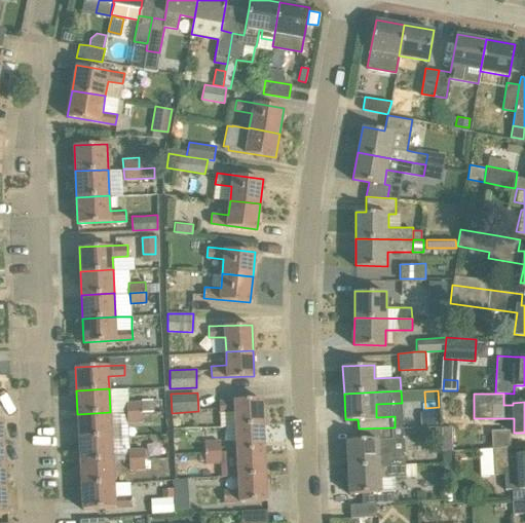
[(261,398),(220,401),(221,412),(221,425),(236,424),(263,423),(261,398)]
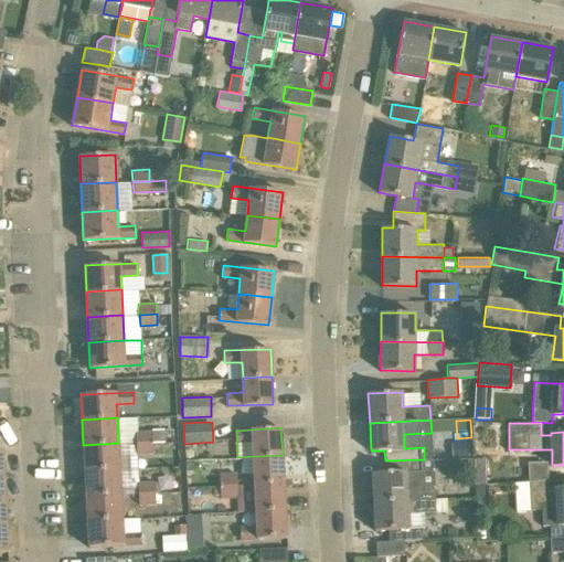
[(151,431),(152,442),(166,441),(165,430),(151,431)]
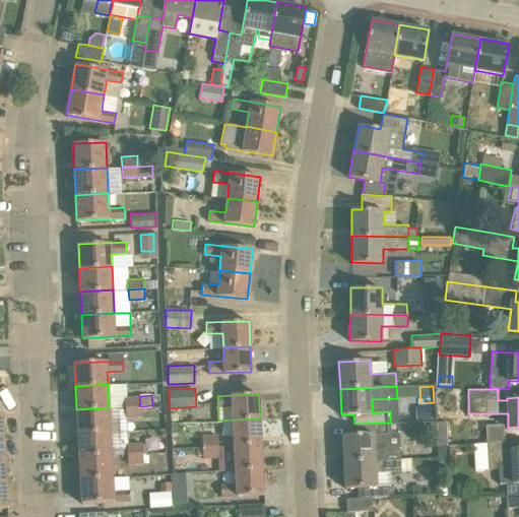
[(139,396),(124,396),(125,406),(140,406),(139,396)]
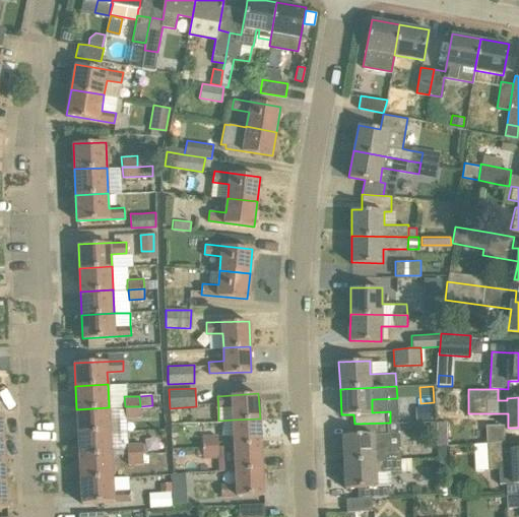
[(140,406),(125,406),(125,417),(140,416),(140,406)]
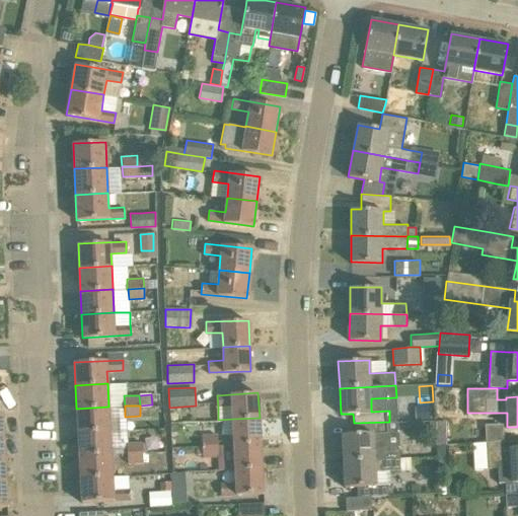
[(108,407),(76,409),(78,432),(109,430),(108,407)]
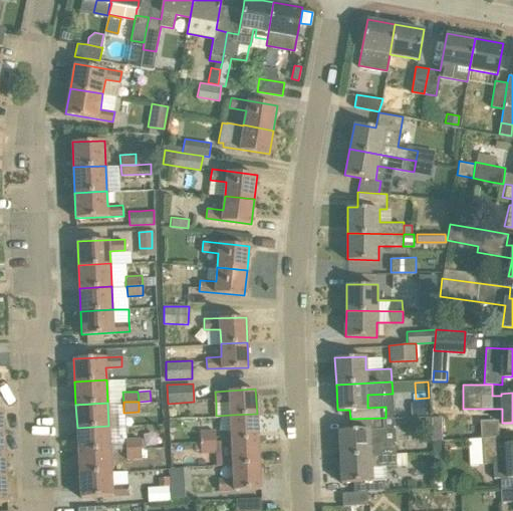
[(232,440),(258,439),(257,414),(231,415),(232,440)]
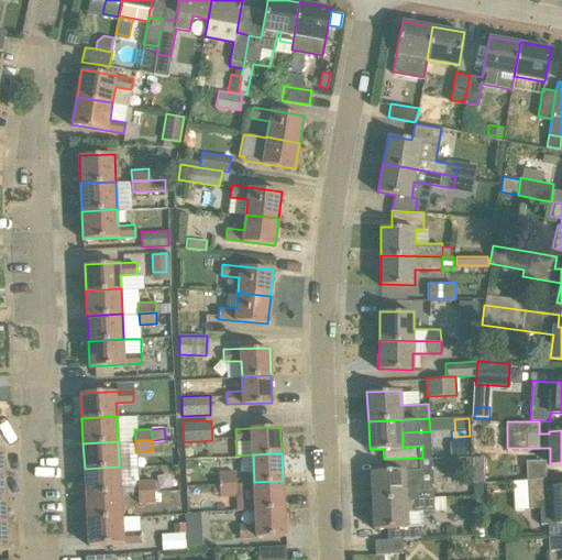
[(431,457),(422,458),(384,459),(384,471),(371,471),(372,500),(433,496),(431,457)]
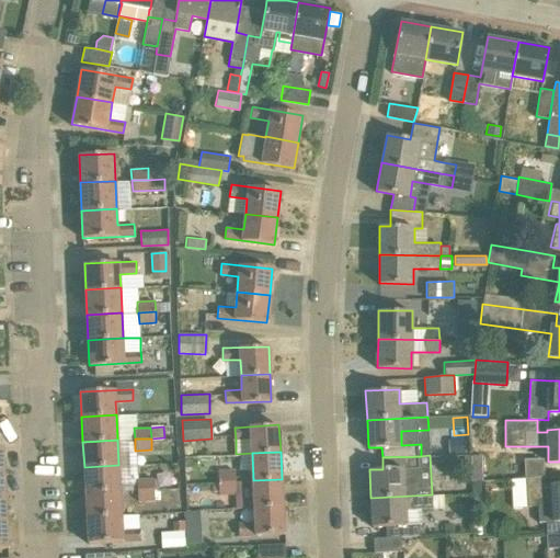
[(480,455),(470,455),(471,480),(481,479),(480,455)]
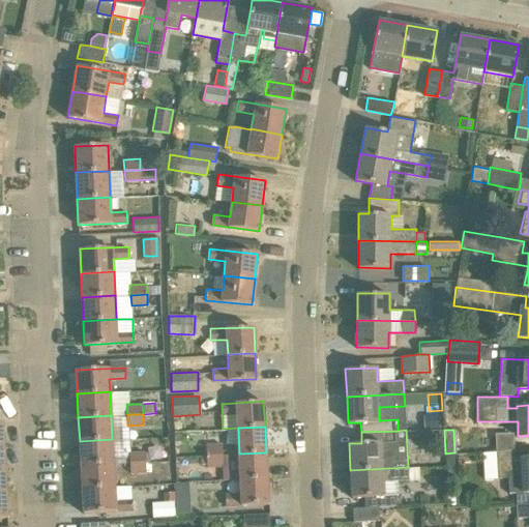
[(515,450),(513,433),(495,433),(496,451),(513,450),(515,450)]
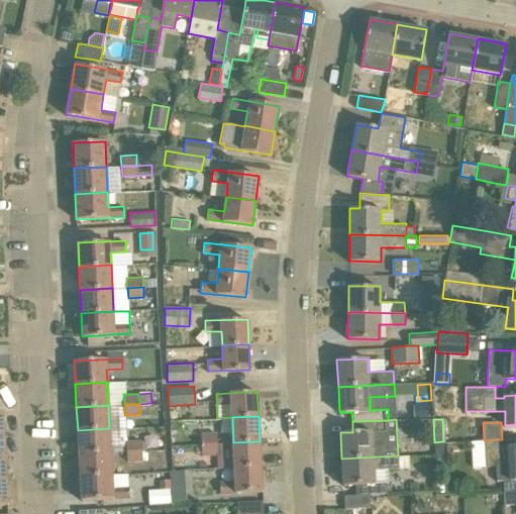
[(109,428),(78,430),(79,453),(110,451),(109,428)]
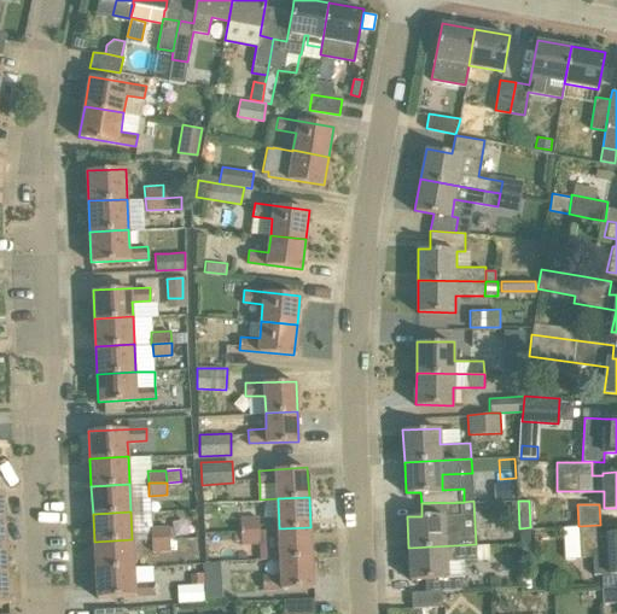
[(240,531),(260,530),(258,516),(240,516),(240,531)]
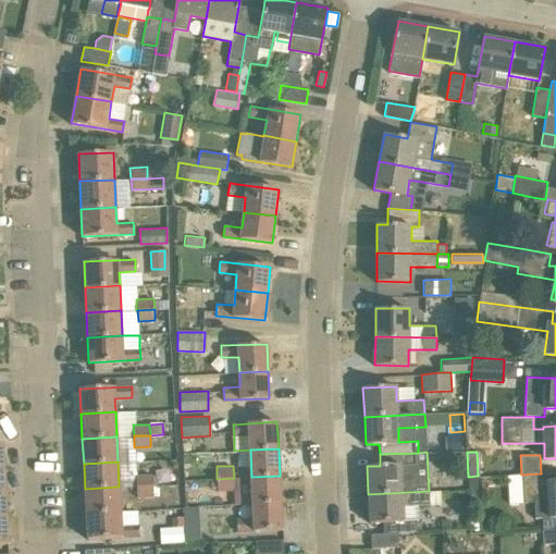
[(151,474),(135,476),(136,487),(152,484),(151,474)]
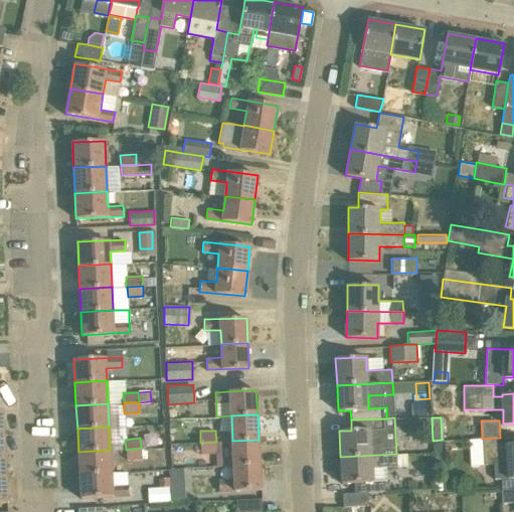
[(494,479),(501,479),(513,477),(513,444),(505,445),(505,446),(500,446),(499,438),(482,439),(484,463),(493,463),(494,479)]
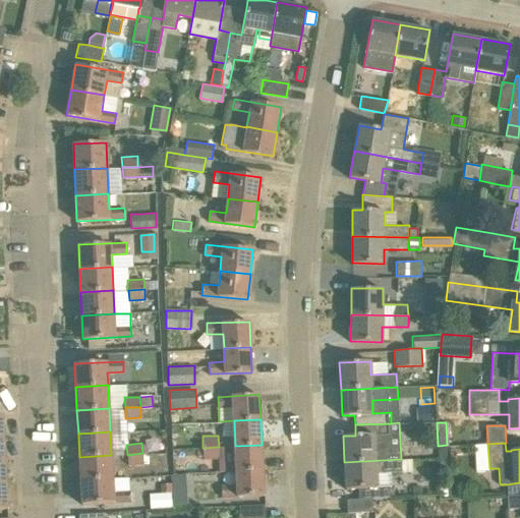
[(236,471),(263,469),(262,445),(235,446),(236,471)]
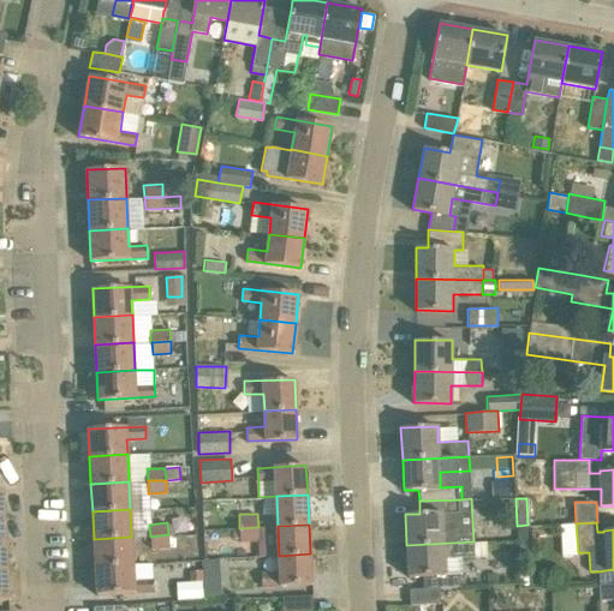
[(258,527),(239,528),(239,541),(258,540),(258,527)]
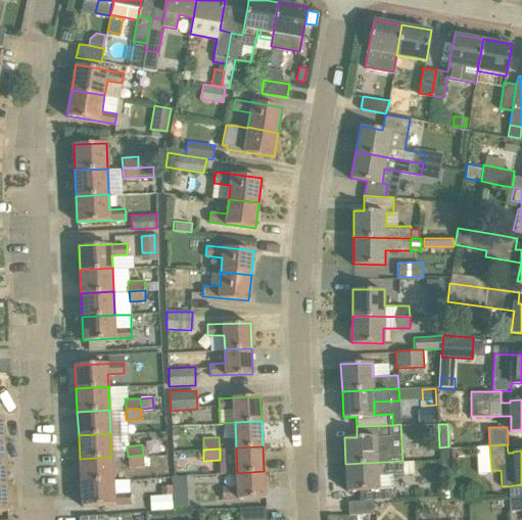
[(129,466),(143,465),(143,455),(128,457),(129,466)]
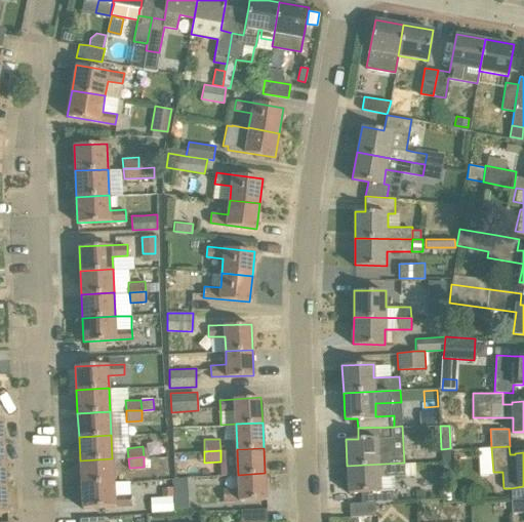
[(112,458),(80,460),(81,484),(113,482),(112,458)]
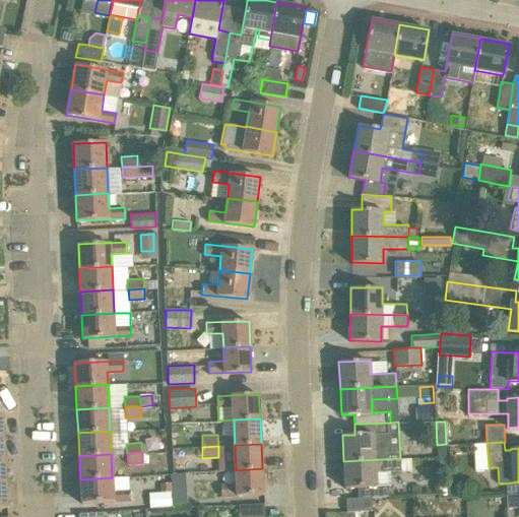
[(400,458),(343,461),(345,488),(358,487),(359,498),(371,497),(389,496),(388,486),(376,487),(376,471),(401,470),(400,458)]
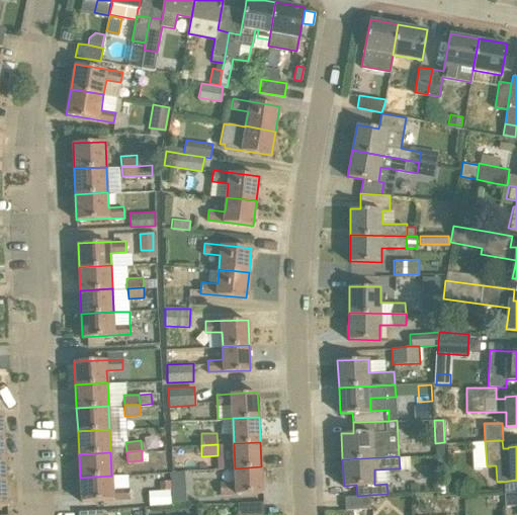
[(261,466),(235,468),(236,481),(221,482),(222,494),(262,492),(261,466)]
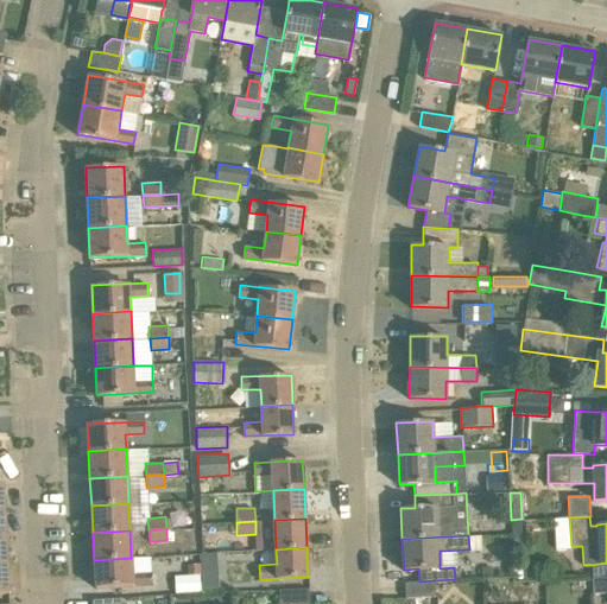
[(94,560),(95,587),(152,584),(152,572),(132,573),(131,558),(94,560)]
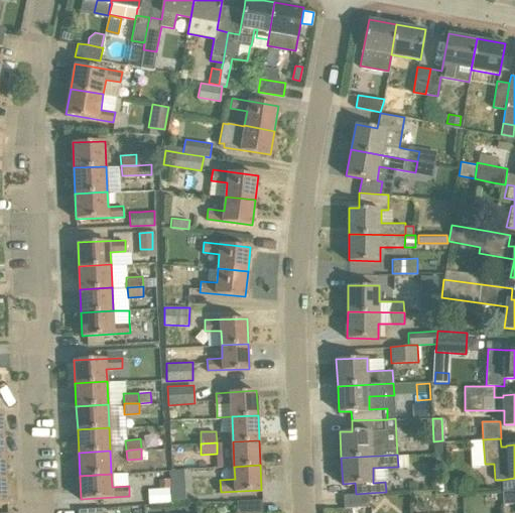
[(158,479),(159,488),(169,487),(169,479),(158,479)]
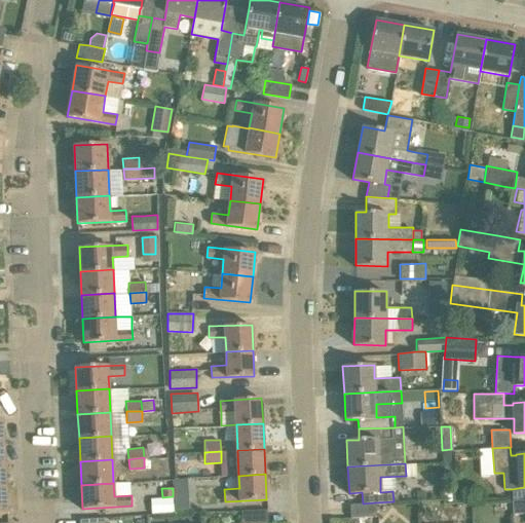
[(443,500),(452,500),(452,490),(443,490),(443,500)]
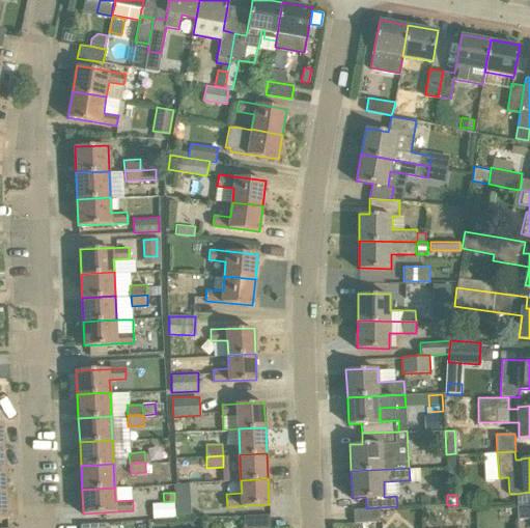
[(189,498),(175,499),(174,501),(175,512),(190,511),(189,498)]
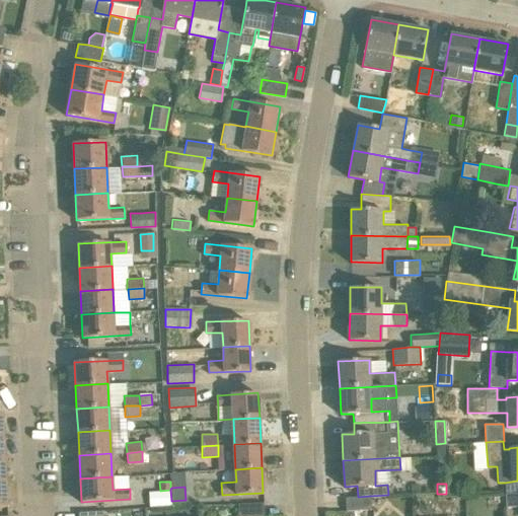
[(171,501),(170,490),(160,491),(148,492),(149,506),(171,505),(171,501)]
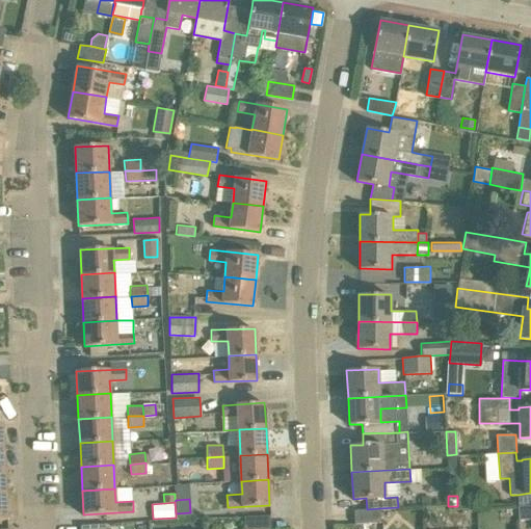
[(519,520),(530,518),(530,505),(519,506),(519,520)]
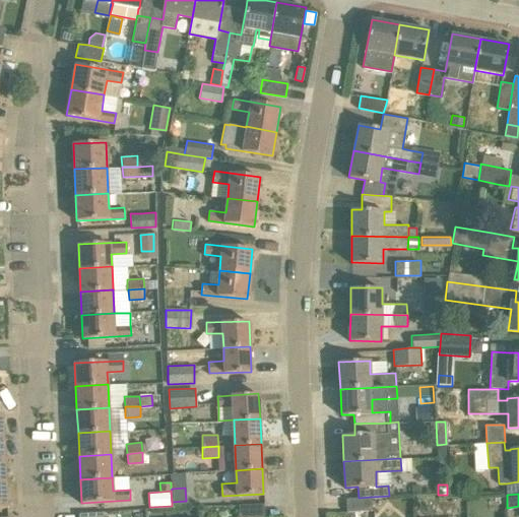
[(359,498),(345,498),(346,511),(372,510),(371,497),(359,498)]
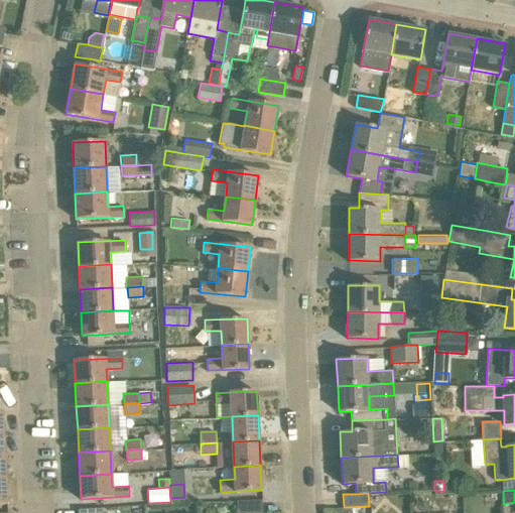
[(262,499),(242,501),(237,501),(237,512),(249,512),(263,512),(262,499)]
